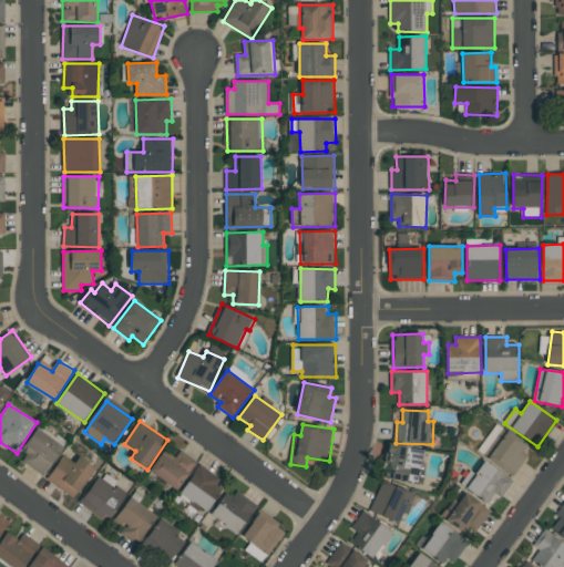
[(514,475),(533,449),(509,432),(508,432),(498,425),(479,452),(514,475)]
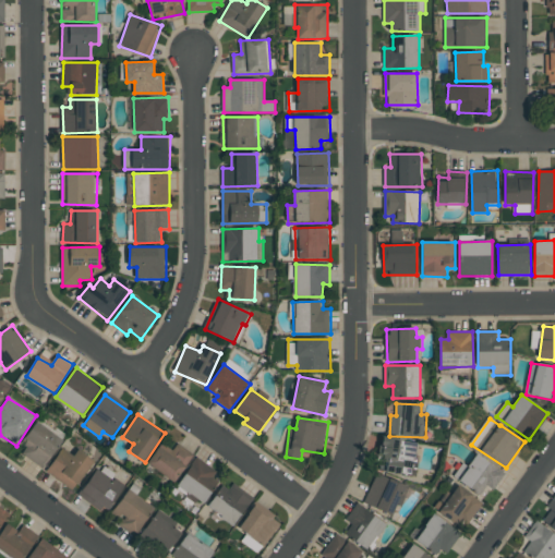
[(64,440),(37,422),(22,444),(29,449),(25,456),(44,469),(64,440)]
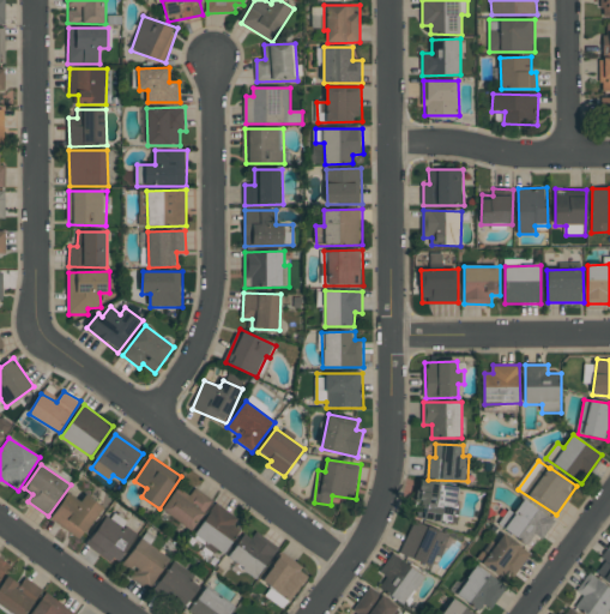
[(458,487),(422,482),(417,517),(454,523),(458,487)]
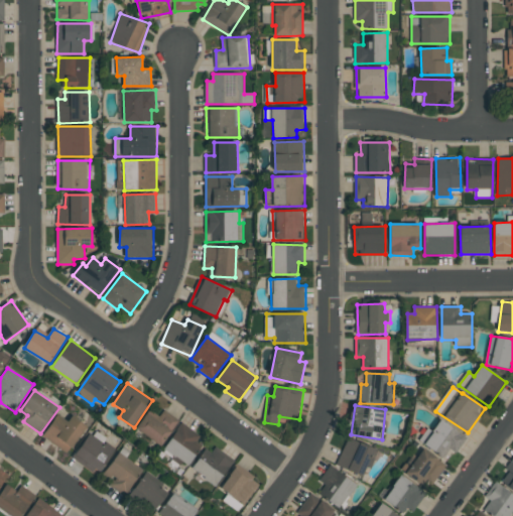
[(164,446),(179,419),(164,410),(159,420),(147,413),(137,430),(164,446)]
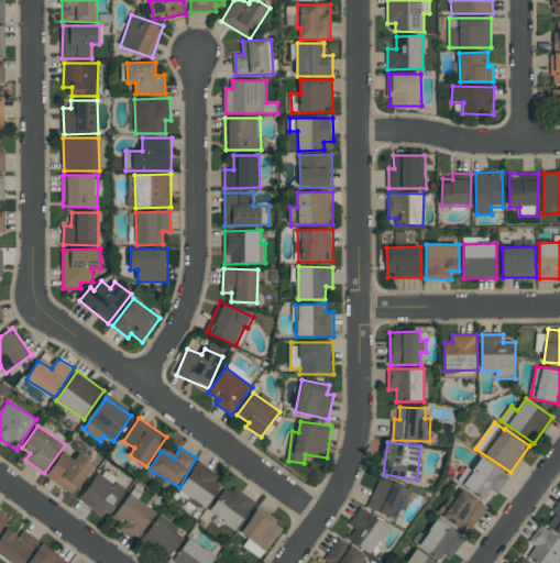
[(48,477),(77,495),(95,464),(78,454),(76,460),(63,452),(48,477)]
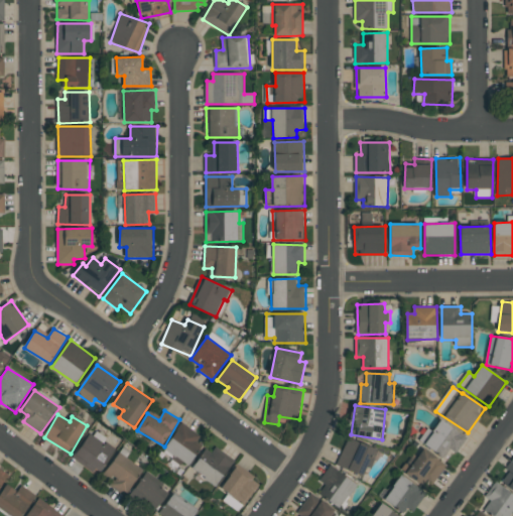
[(419,441),(444,459),(452,449),(457,454),(468,438),(441,419),(433,431),(429,428),(419,441)]
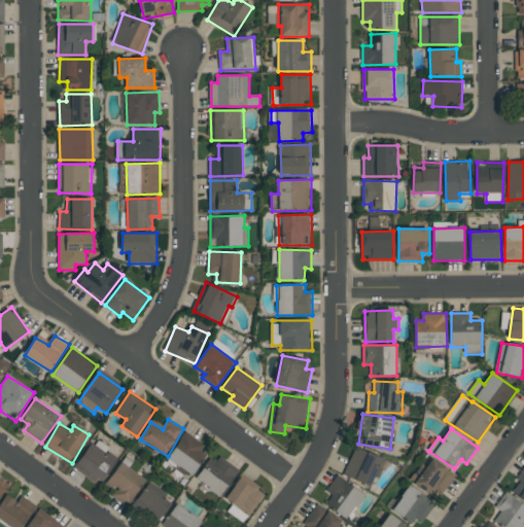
[(190,475),(210,449),(187,432),(168,457),(190,475)]
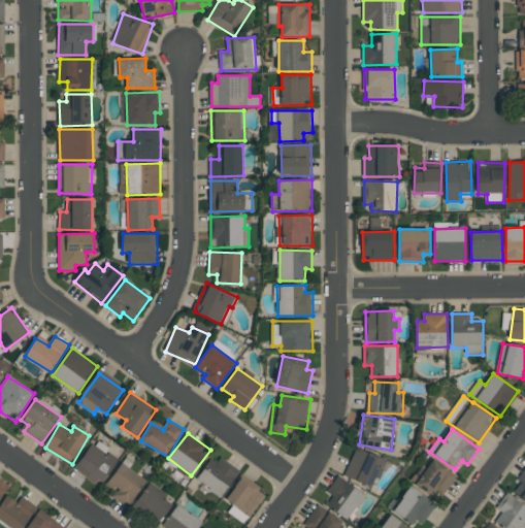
[(76,469),(102,486),(121,457),(95,440),(76,469)]
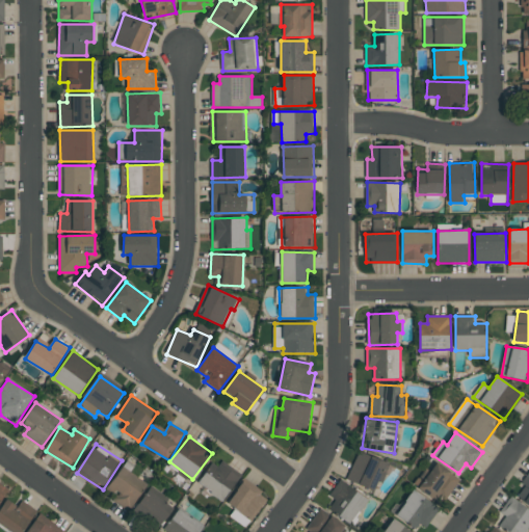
[(387,463),(361,451),(347,479),(373,491),(387,463)]
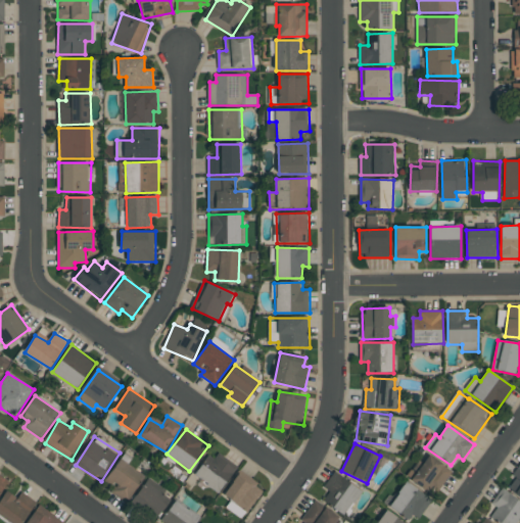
[(237,467),(211,450),(195,477),(221,492),(237,467)]
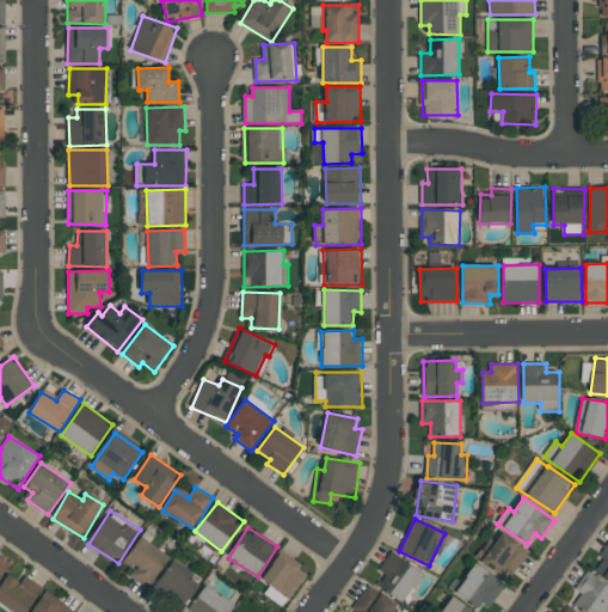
[(479,561),(509,580),(528,550),(499,531),(479,561)]
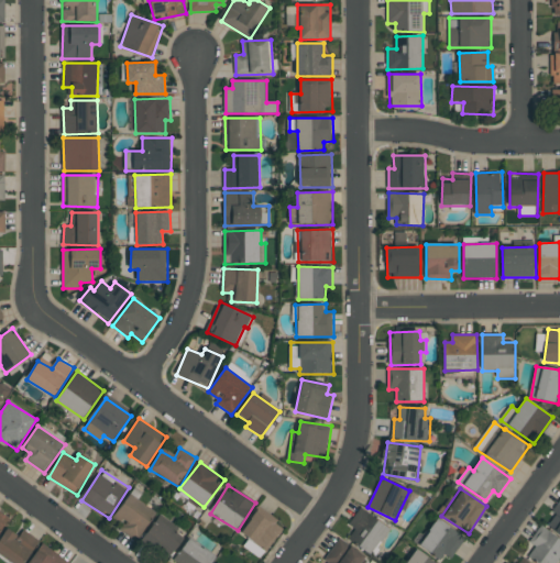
[(121,530),(136,541),(157,514),(131,494),(114,516),(125,523),(121,530)]
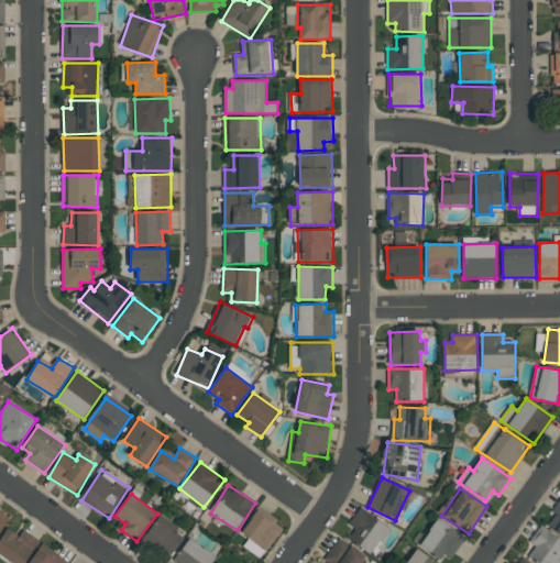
[(549,526),(559,533),(559,501),(552,511),(557,515),(549,526)]
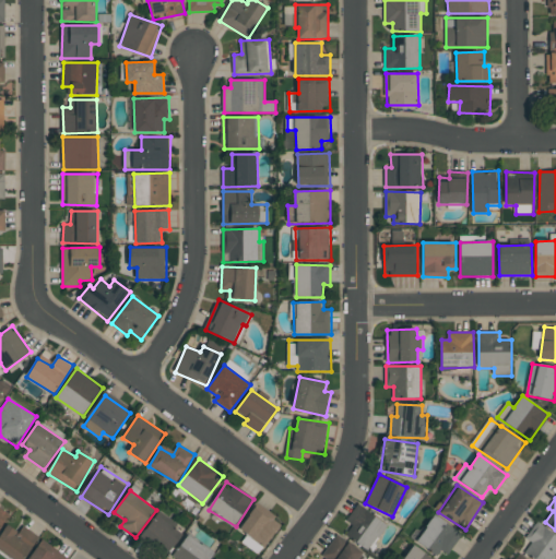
[(239,530),(248,535),(243,543),(260,555),(283,522),(257,504),(239,530)]
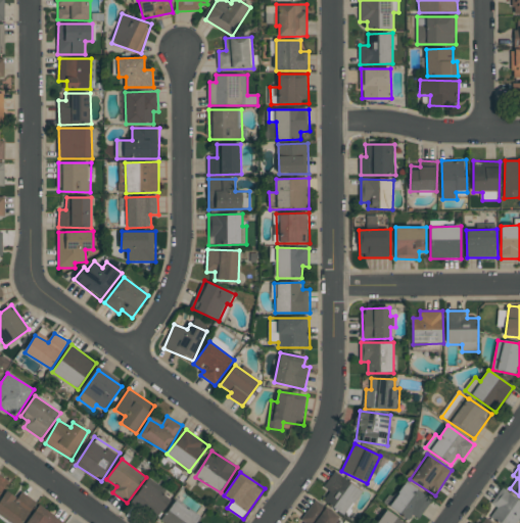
[(325,487),(331,491),(324,502),(344,516),(363,491),(335,472),(325,487)]
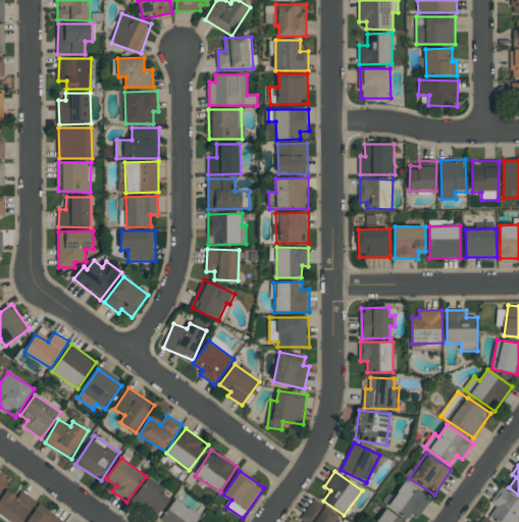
[(0,493),(9,480),(0,473),(0,493)]
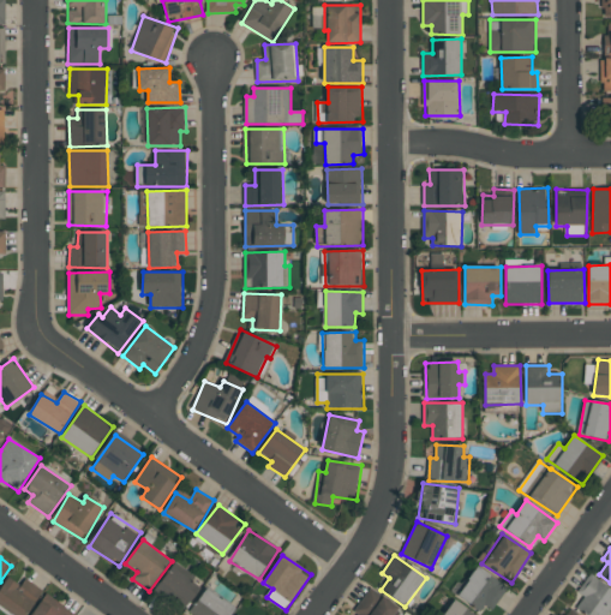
[(486,605),(493,610),(509,587),(478,566),(457,596),(481,613),(486,605)]
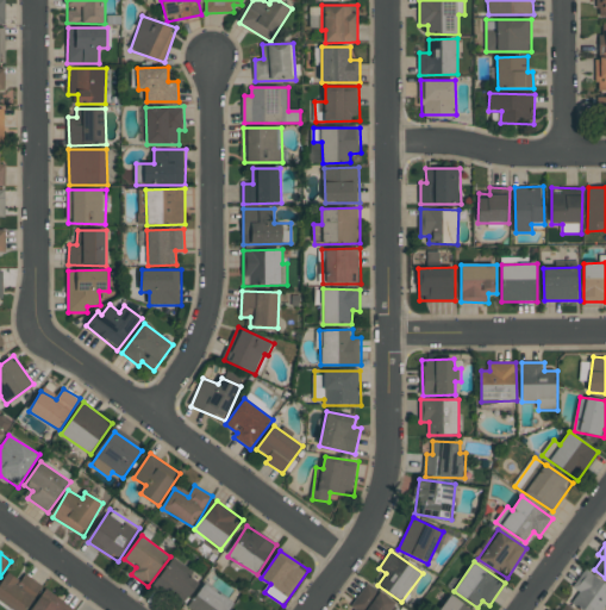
[(200,584),(172,562),(156,583),(183,604),(200,584)]
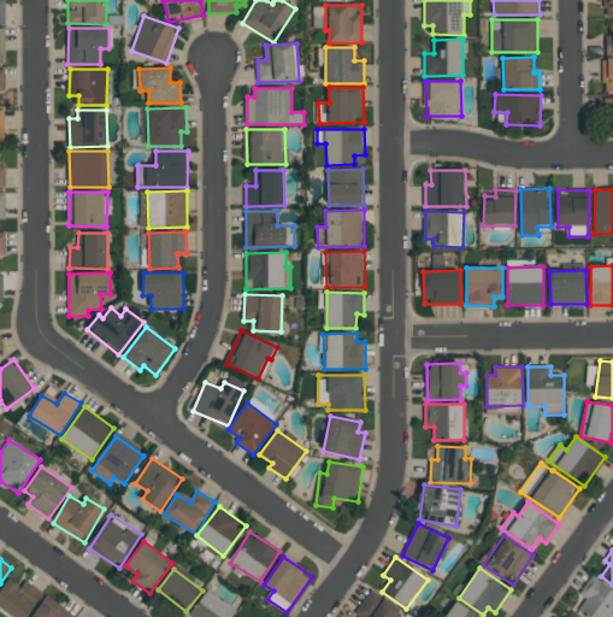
[(611,616),(612,613),(612,588),(590,577),(582,595),(587,598),(579,612),(588,616),(611,616)]
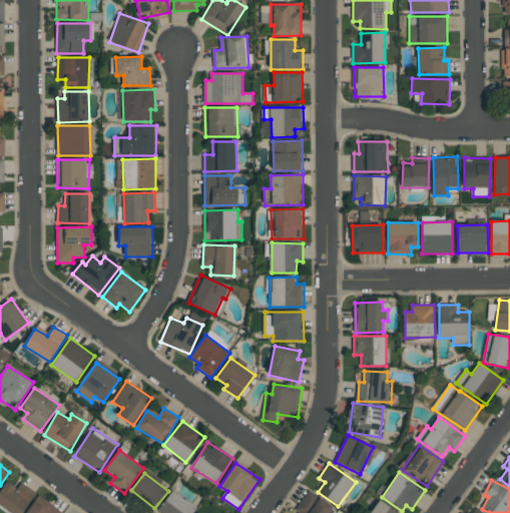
[(22,482),(18,489),(6,481),(0,491),(0,505),(12,512),(22,512),(37,492),(22,482)]
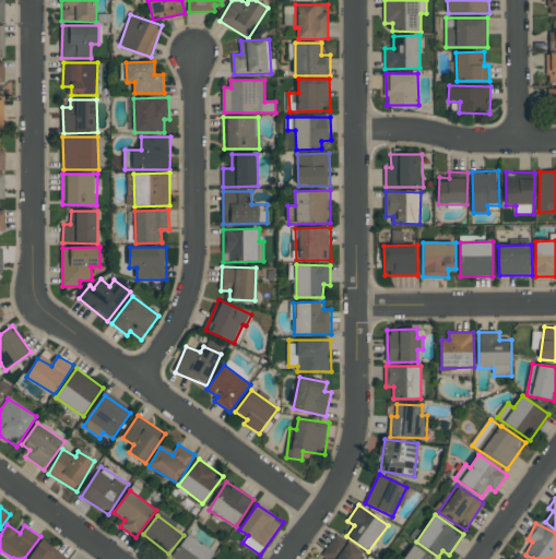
[(211,558),(215,554),(189,534),(173,556),(177,558),(211,558)]
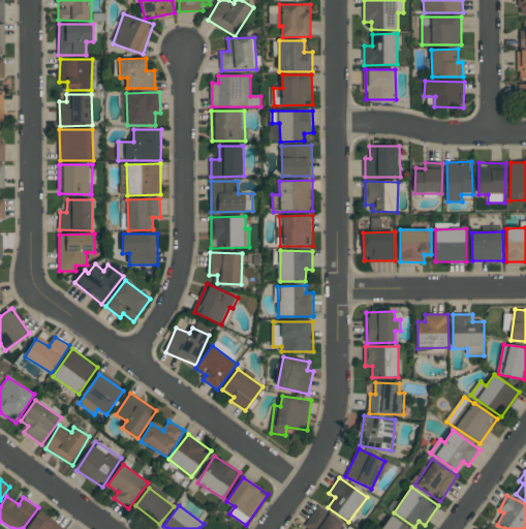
[(318,507),(306,525),(312,528),(346,528),(348,527),(318,507)]
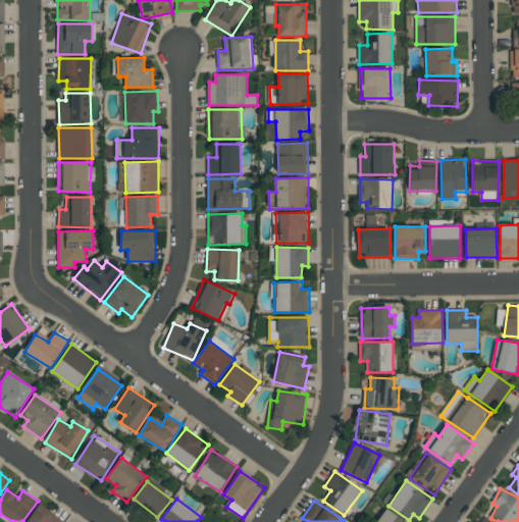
[(64,521),(65,521),(40,504),(27,521),(64,521)]
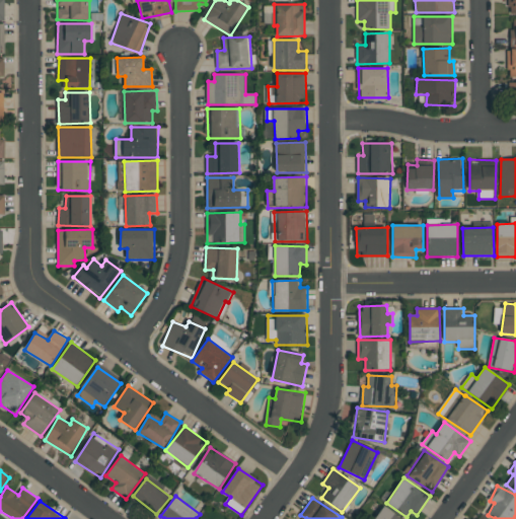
[(401,518),(384,506),(374,518),(401,518)]
